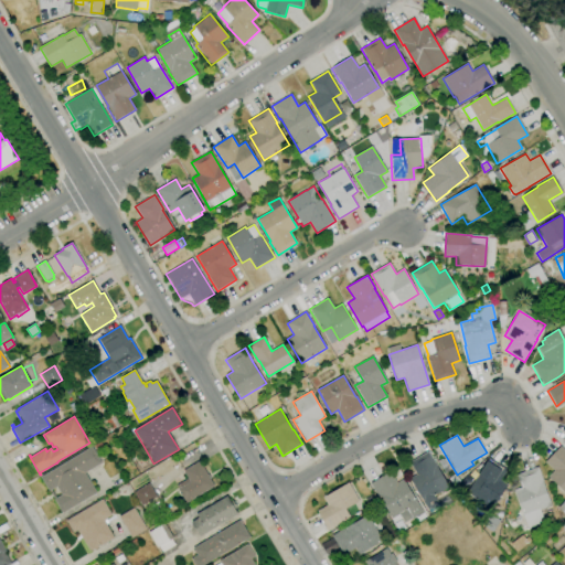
[(62,513),(54,500),(62,494),(56,487),(49,491),(41,477),(92,446),(102,464),(85,473),(97,492),(62,513)]
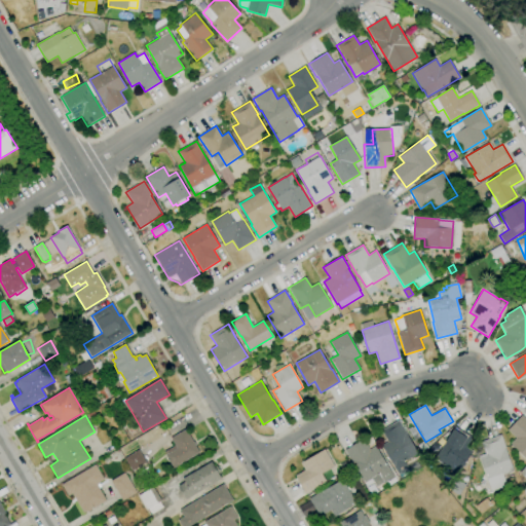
[(525,458),(511,444),(516,438),(508,430),(522,415),(525,418),(525,458)]
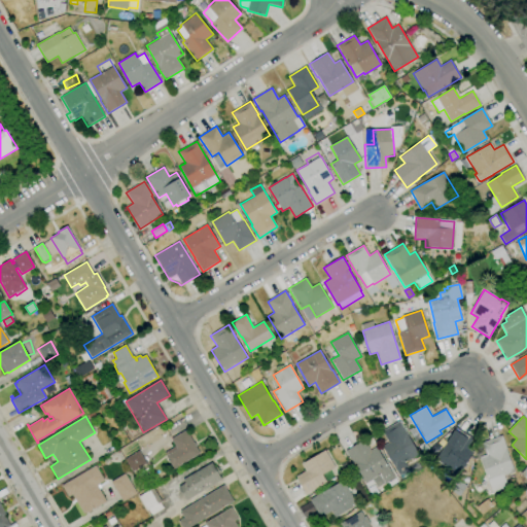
[(399,476),(382,447),(388,443),(382,431),(399,421),(419,454),(406,462),(410,469),(407,470),(407,472),(402,475),(401,473),(399,476)]
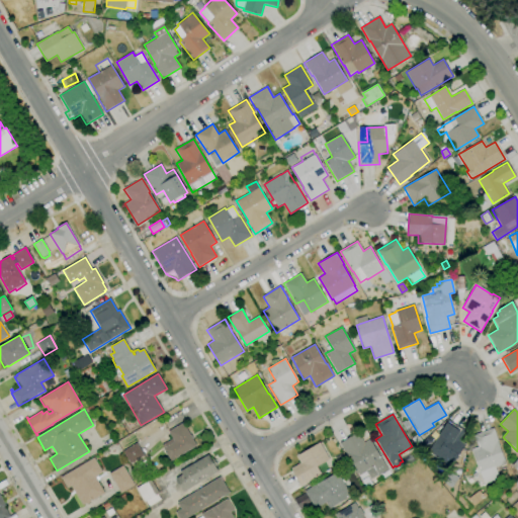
[(409,434),(402,422),(408,418),(415,431),(409,434)]
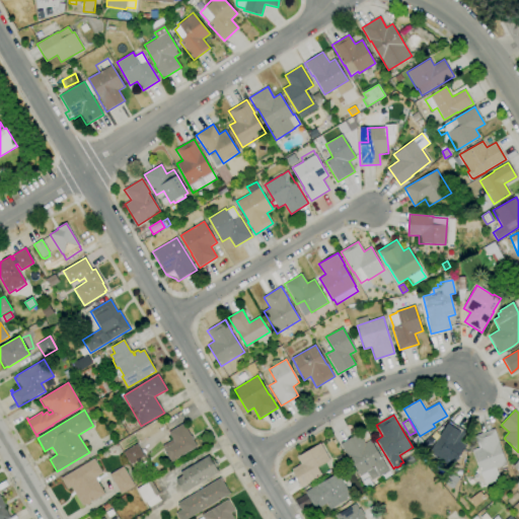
[(127,431),(124,425),(131,420),(134,426),(127,431)]
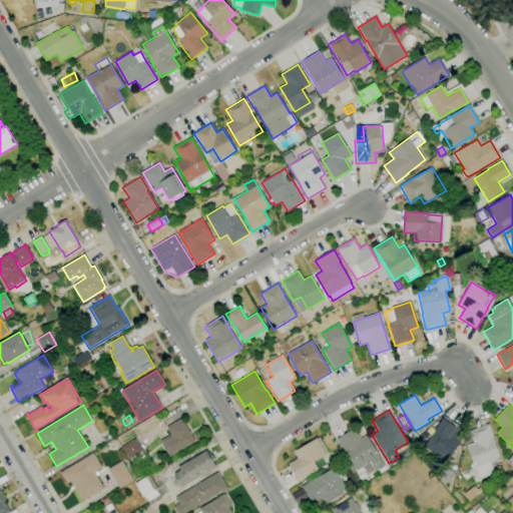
[(446,463),(424,448),(435,431),(443,419),(442,419),(444,416),(461,427),(455,436),(461,440),(446,463)]
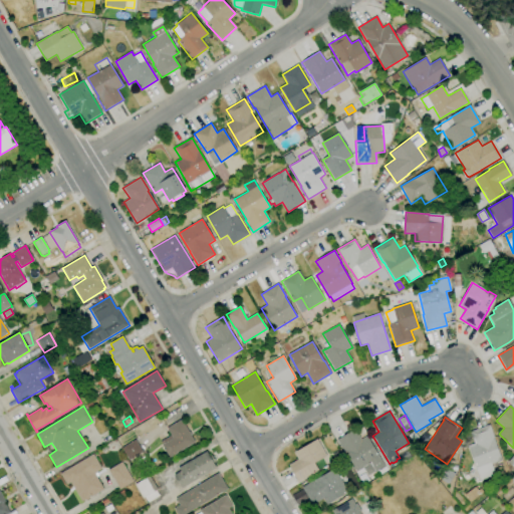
[(169,458),(162,445),(163,445),(161,442),(171,436),(167,429),(182,420),(189,432),(190,431),(192,435),(191,435),(195,442),(169,458)]
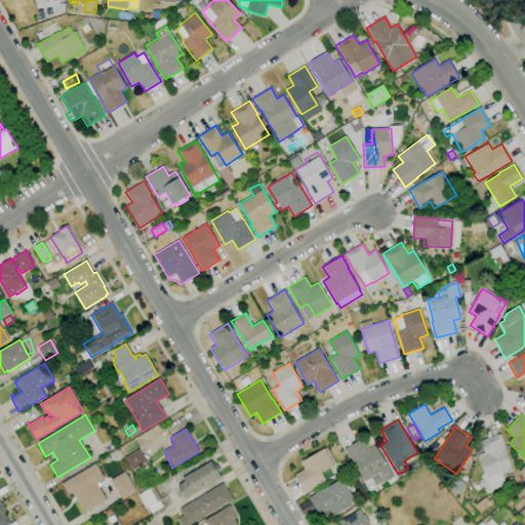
[(490,490),(478,455),(482,454),(478,442),(499,434),(506,448),(505,448),(513,470),(501,474),(506,485),(490,490)]
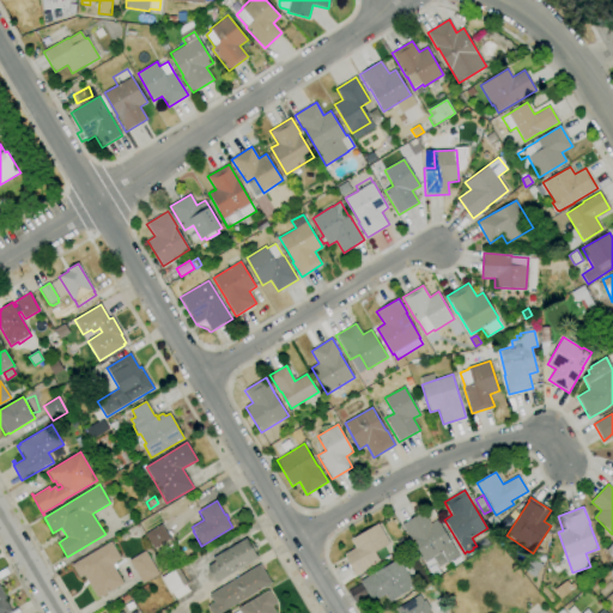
[(447,563),(441,553),(425,563),(412,540),(411,540),(402,525),(423,511),(431,525),(438,520),(459,556),(447,563)]
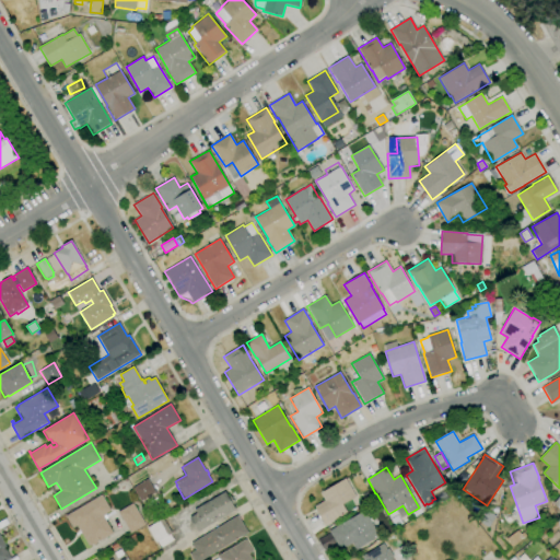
[(451,481),(444,475),(451,469),(456,477),(451,481)]
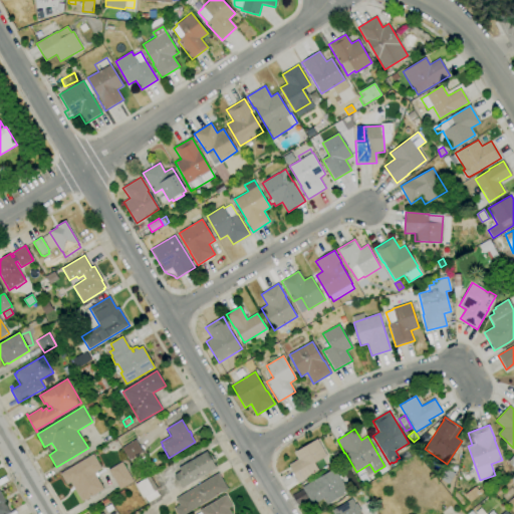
[(298,482),(288,465),(298,459),(294,453),(317,439),(326,456),(314,463),(318,471),(298,482)]
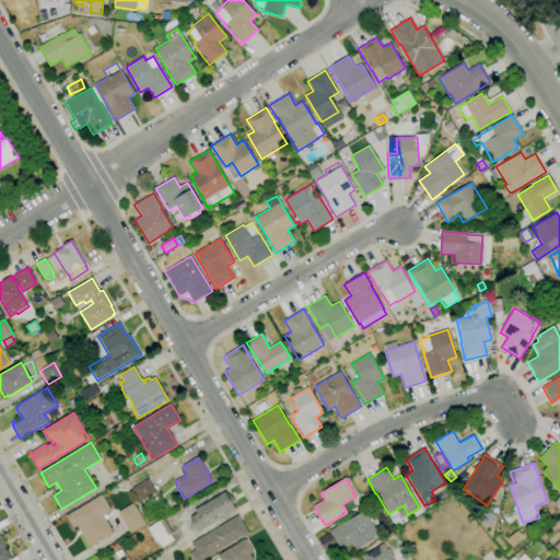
[(142,504),(132,488),(148,479),(155,492),(148,498),(149,500),(142,504)]
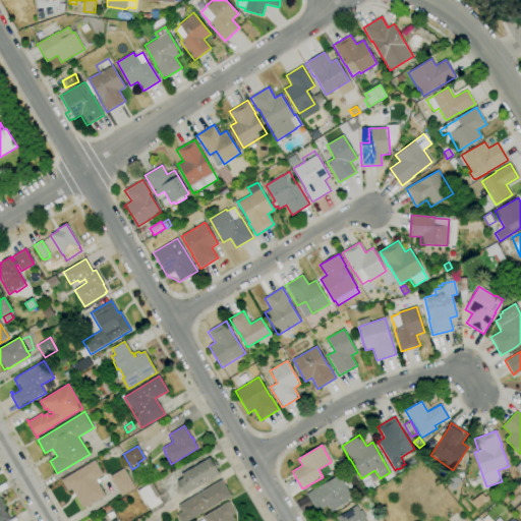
[(184,495),(176,481),(183,477),(181,474),(210,457),(213,463),(215,461),(219,467),(216,469),(220,474),(184,495)]
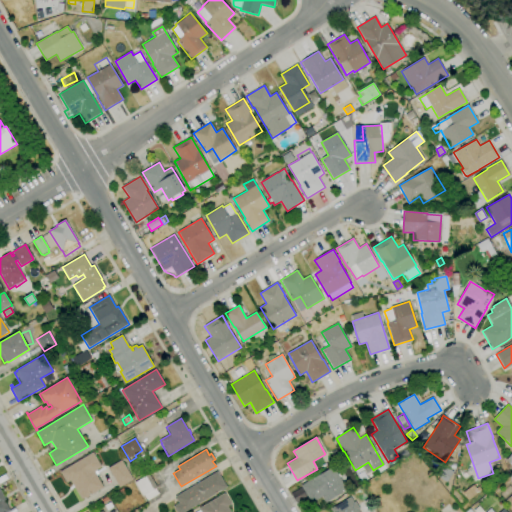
[(81,499),(70,481),(66,483),(60,472),(93,452),(101,467),(96,470),(97,471),(94,472),(103,488),(85,499),(84,498),(81,499)]
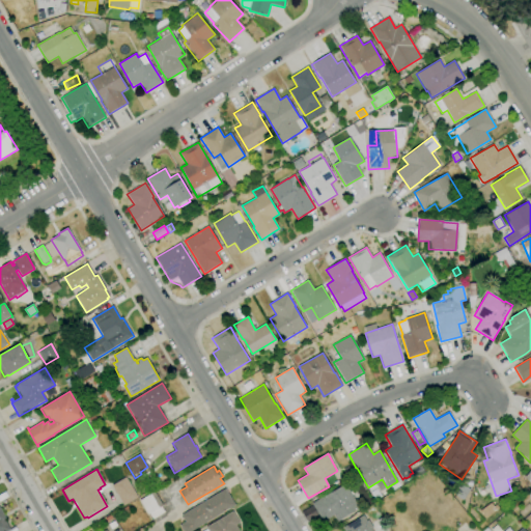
[(123,505),(112,485),(126,477),(138,497),(123,505)]
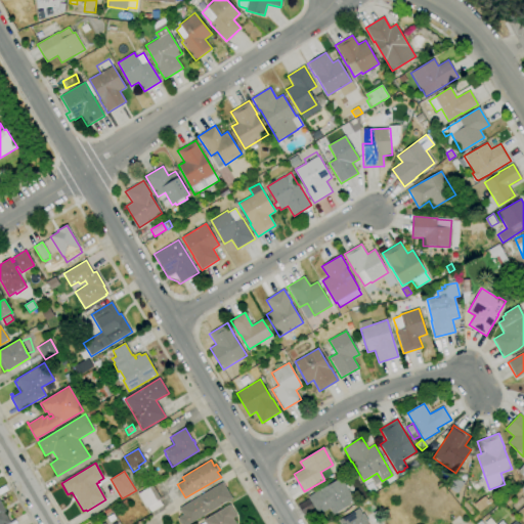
[(333,515),(329,509),(318,515),(307,496),(320,489),(341,478),(355,501),(333,515)]
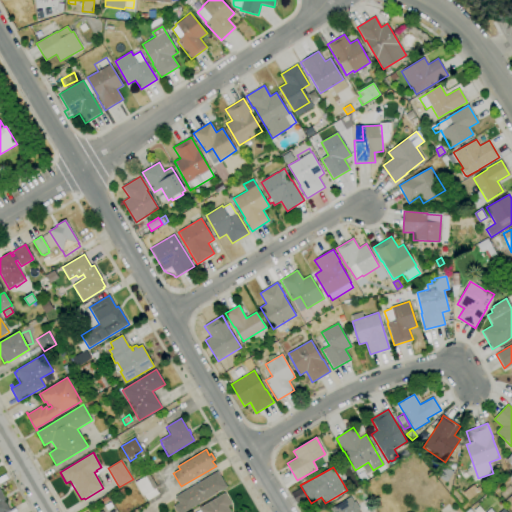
[(446,482),(439,477),(440,476),(437,475),(443,467),(445,468),(446,467),(453,472),(446,482)]
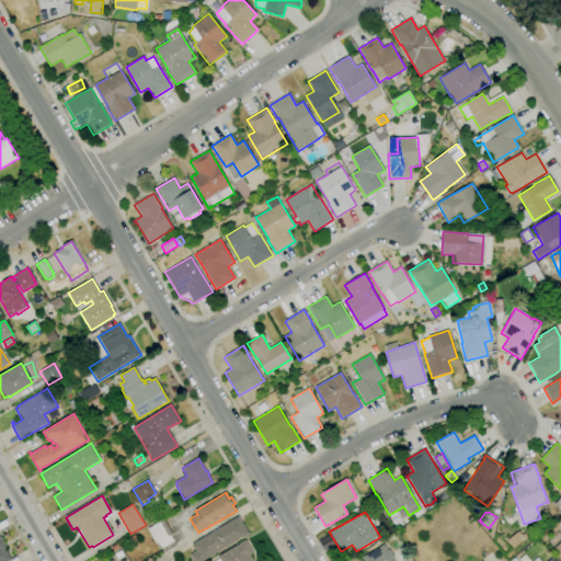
[(203,560),(193,560),(190,554),(196,551),(192,545),(238,516),(249,534),(203,560)]
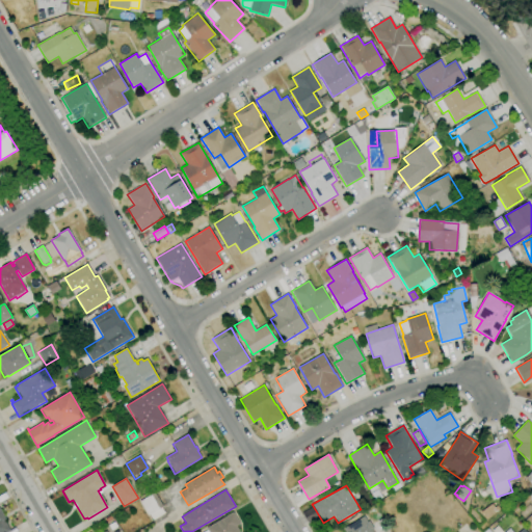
[(153,521),(150,514),(149,515),(139,502),(155,493),(163,506),(161,507),(165,513),(153,521)]
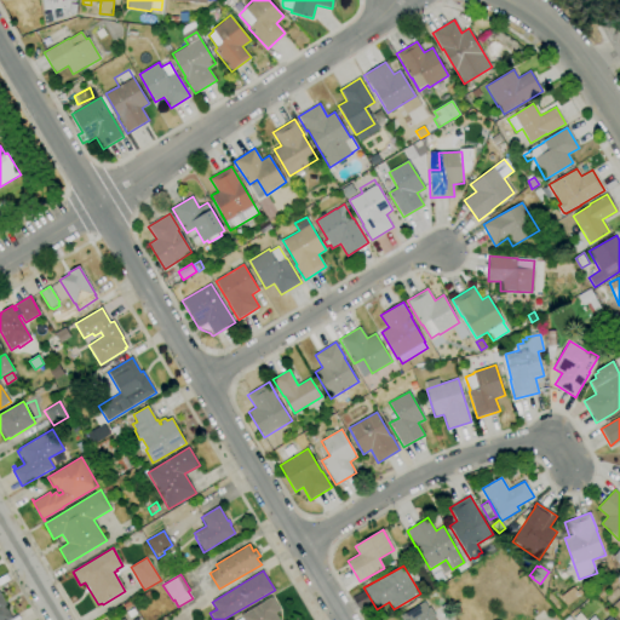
[(144,602),(141,596),(149,591),(153,597),(144,602)]
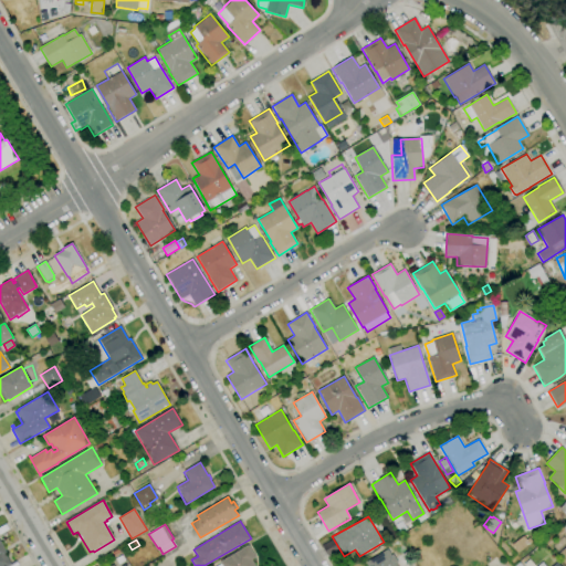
[(0,565),(0,541),(7,554),(4,555),(11,565),(9,565),(0,565)]
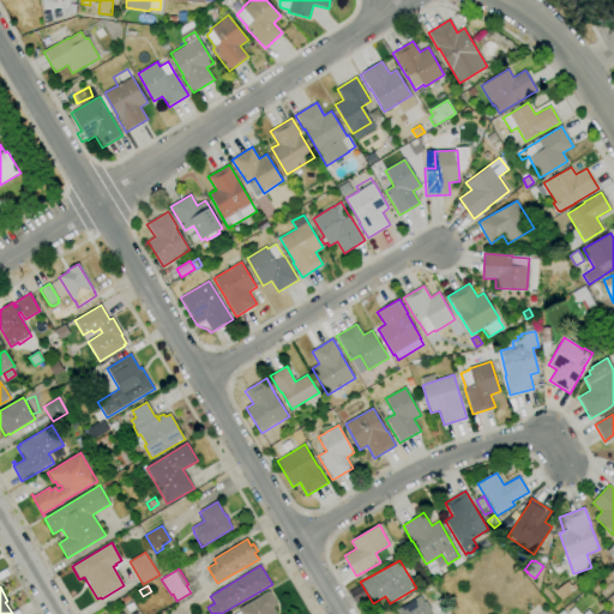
[(239,613),(238,611),(269,591),(277,605),(274,608),(277,613),(239,613)]
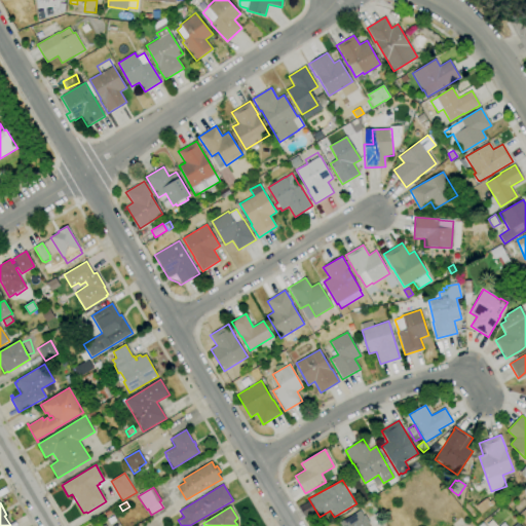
[(341,525),(340,523),(360,511),(364,517),(366,516),(370,524),(368,525),(341,525)]
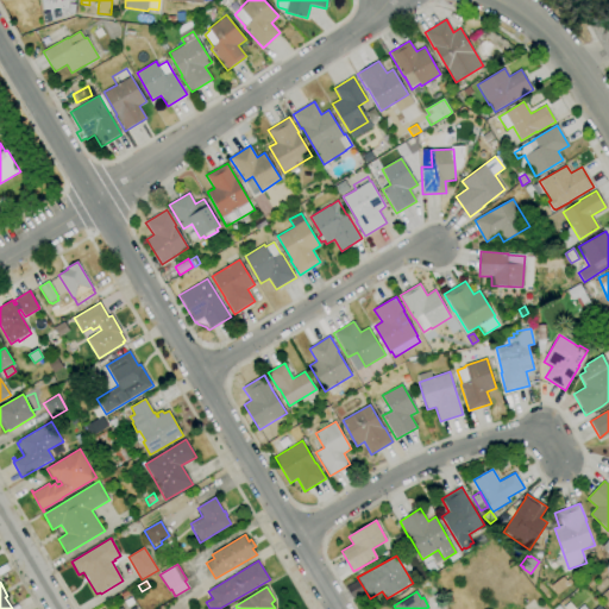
[(127,607),(125,602),(131,597),(135,603),(127,607)]
